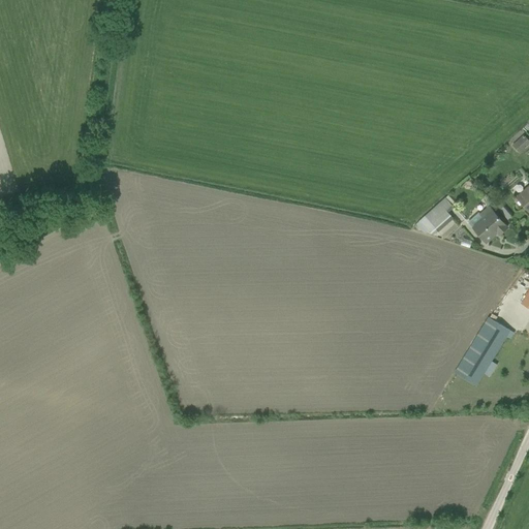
[(512,146),(520,154),(528,146),(528,141),(524,135),(512,146)]
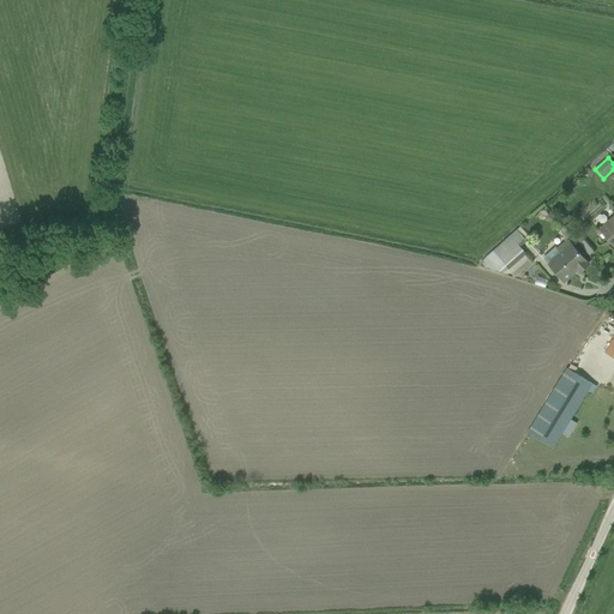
[(613,215),(599,229),(613,247),(613,246),(613,215)]
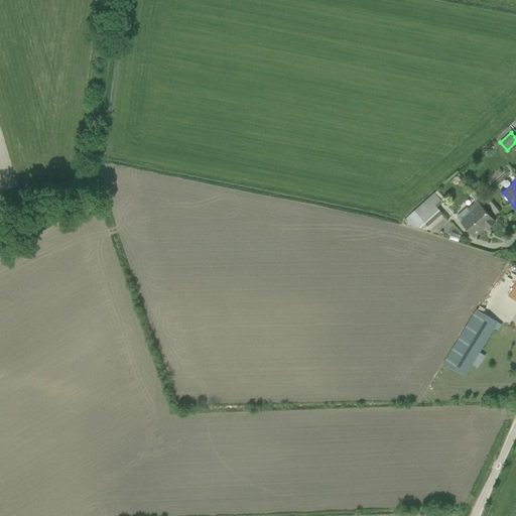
[(457,217),(474,236),(485,227),(487,229),(495,222),(482,208),(485,204),(472,189),(471,190),(472,191),(471,192),(474,197),(473,197),(475,200),(474,202),(475,203),(468,209),(467,208),(457,217)]
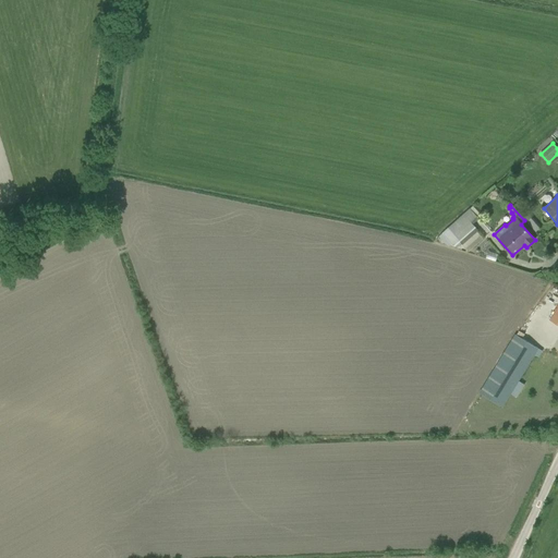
[(461,244),(469,252),(484,238),(473,225),(478,219),(477,217),(480,215),(473,206),(438,237),(448,246),(451,244),(452,245),(458,247),(461,244)]
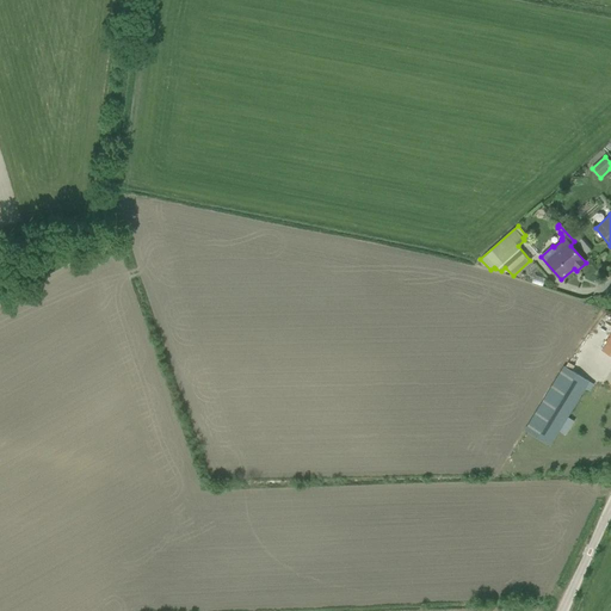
[(576,242),(586,254),(592,248),(579,234),(573,239),(576,242)]
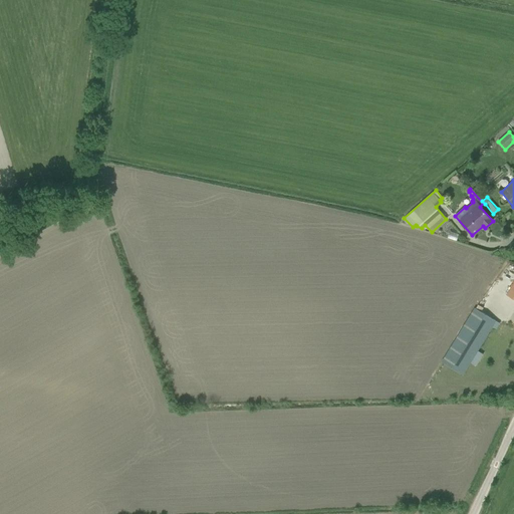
[(456,241),(458,234),(450,231),(448,238),(456,241)]
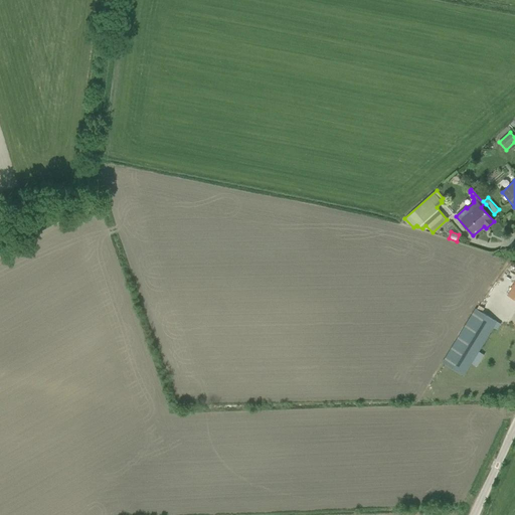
[(475,309),(442,363),(464,376),(472,364),(477,367),(484,355),(479,352),(494,328),(497,330),(501,325),(475,309)]
